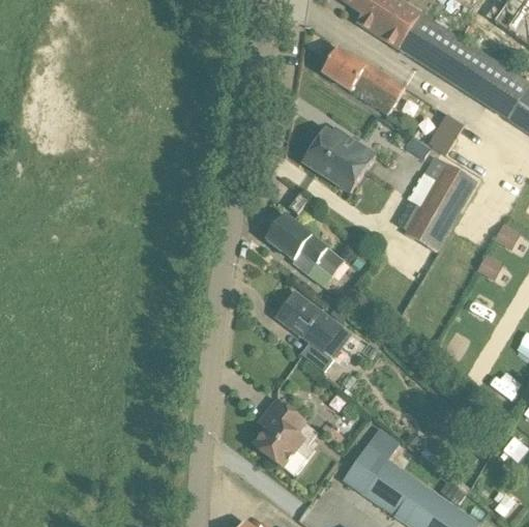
[(528,86),(398,0),(340,0),(363,16),(357,24),(507,122),(509,119),(528,132),(528,86)]
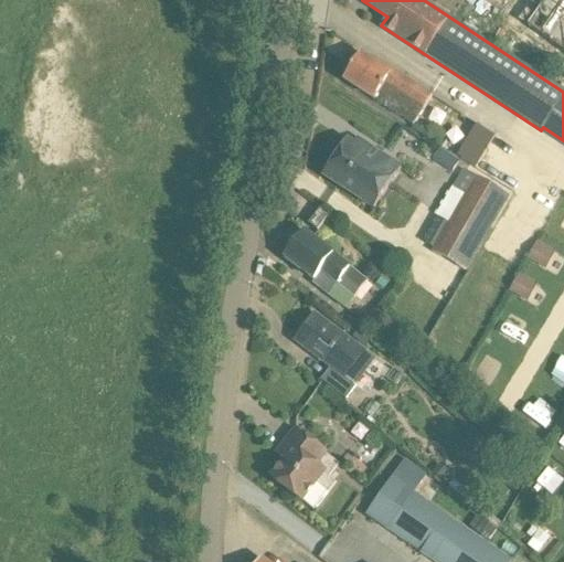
[(563,51),(563,12),(545,39),(563,51)]
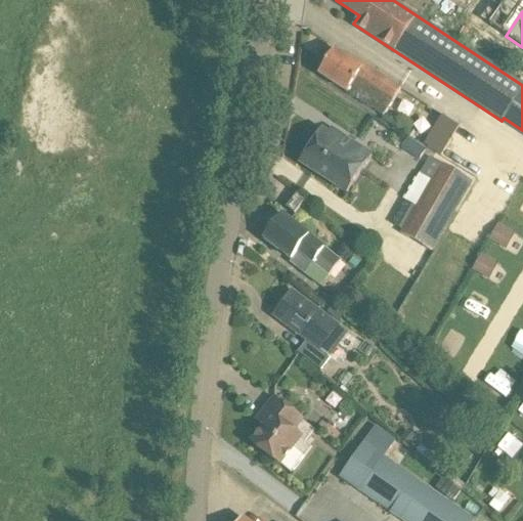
[(401,88),(367,67),(350,55),(348,58),(334,49),(318,73),(383,116),(401,88)]
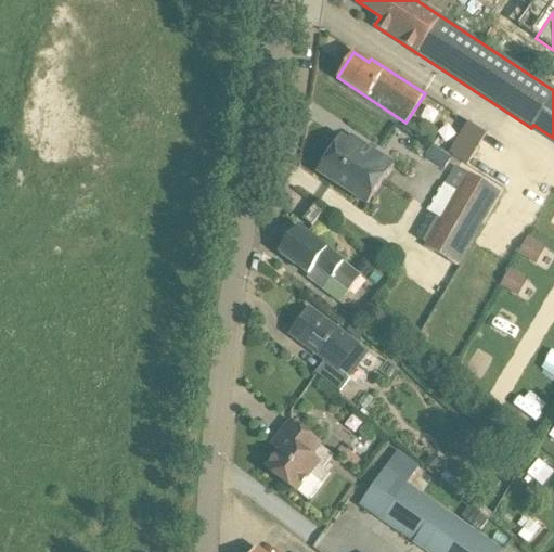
[(464,158),(484,128),(471,119),(451,151),(464,158)]
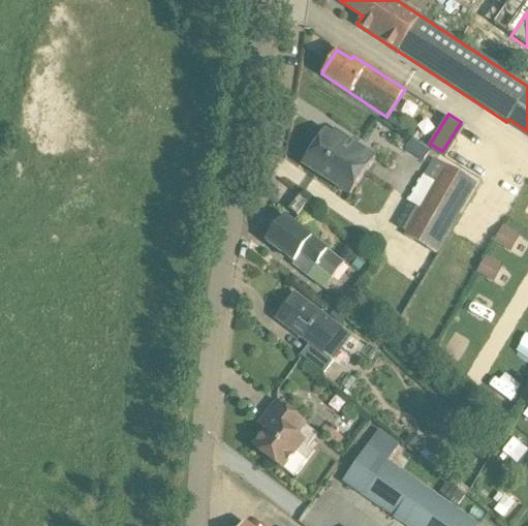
[(342,135),(339,141),(324,130),(303,163),(349,194),(374,156),(342,135)]
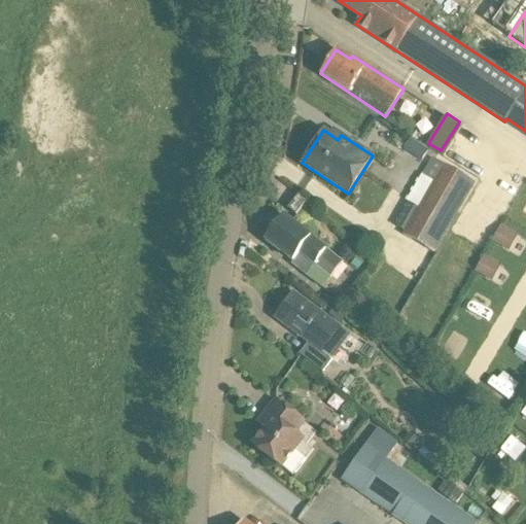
[(434,252),(453,220),(475,183),(431,158),(422,173),(431,180),(401,233),(434,252)]
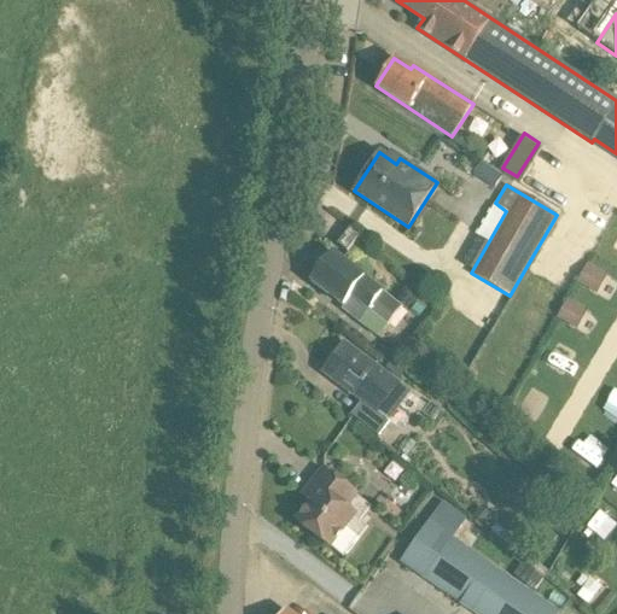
[(604,217),(611,200),(594,193),(587,210),(604,217)]
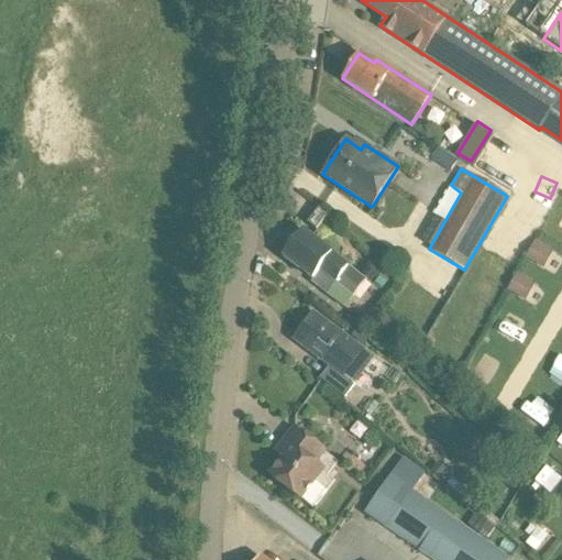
[(318,207),(307,222),(316,229),(328,213),(318,207)]
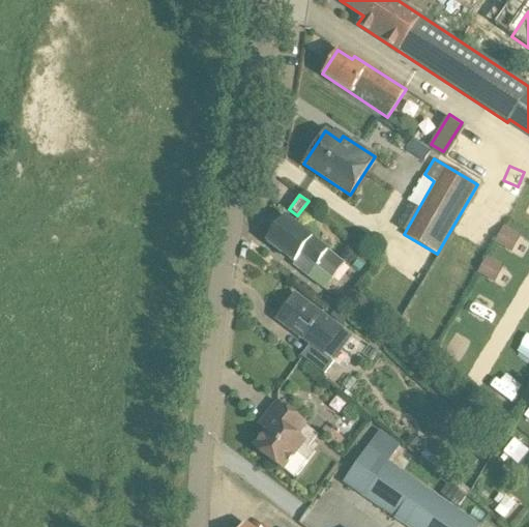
[(343,261),(300,229),(284,216),(265,240),(292,260),(291,262),(307,274),(315,264),(331,276),(343,261)]
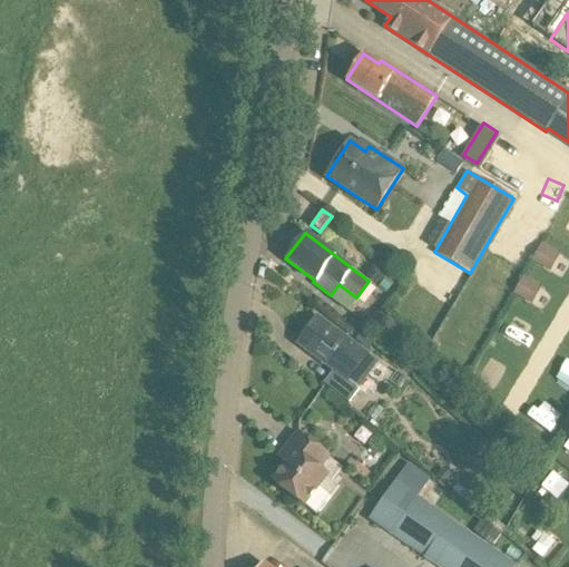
[(542,241),(531,258),(548,269),(559,251),(542,241)]
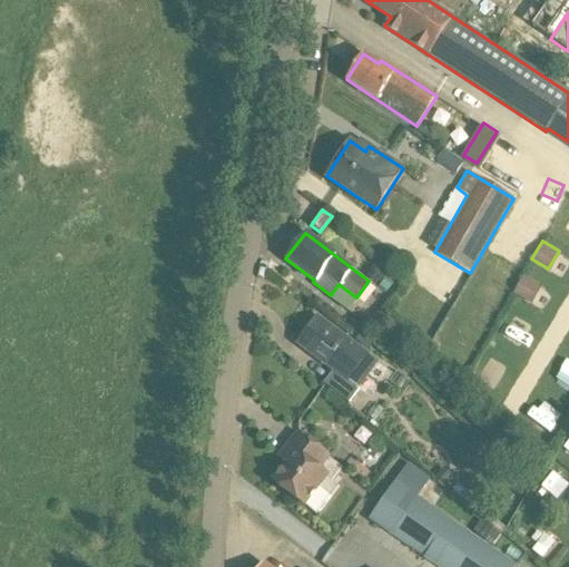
[(522,273),(512,291),(530,301),(541,283),(522,273)]
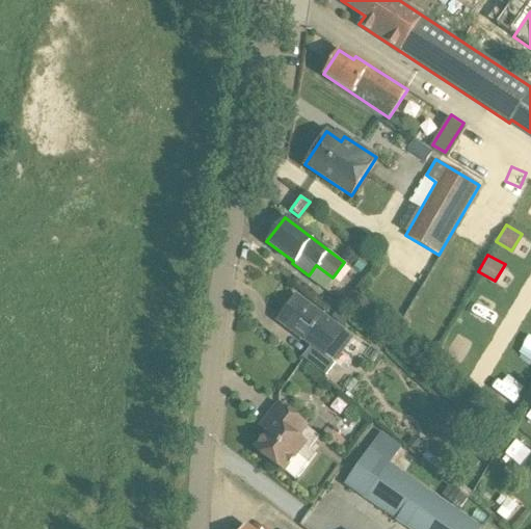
[(484,321),(497,300),(479,290),(467,312),(484,321)]
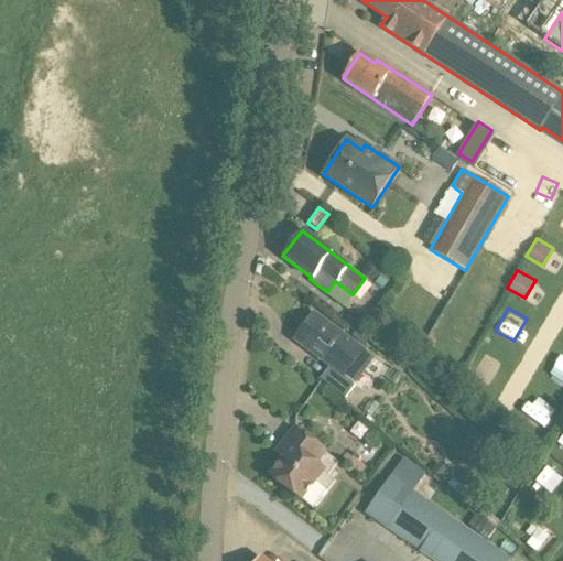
[(294,340),(310,351),(328,365),(320,377),(344,396),(363,370),(350,360),(361,346),(349,337),(348,338),(314,313),(294,340)]
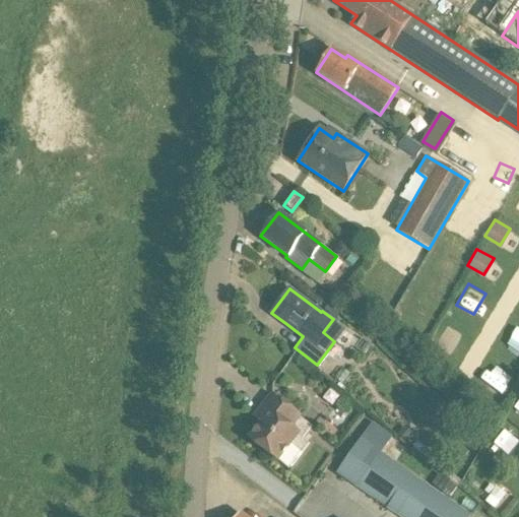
[(435,342),(452,350),(461,330),(445,322),(435,342)]
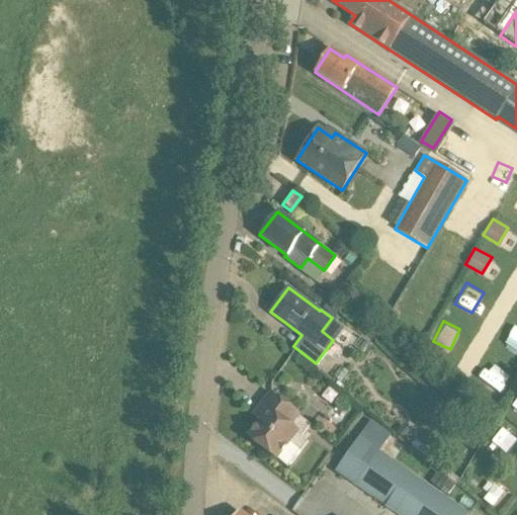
[(298,415),(286,405),(270,393),(257,409),(265,415),(248,437),(286,467),(300,449),(289,440),(299,427),(293,422),(298,415)]
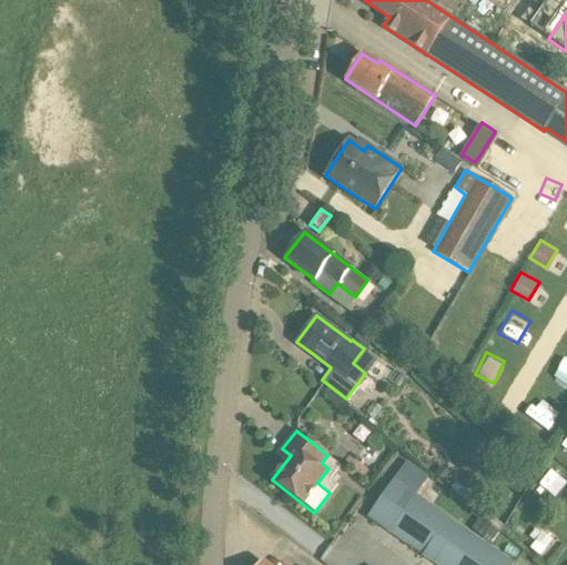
[(512,564),(513,564),(413,495),(427,475),(406,460),(370,514),(390,528),(442,564),(512,564)]
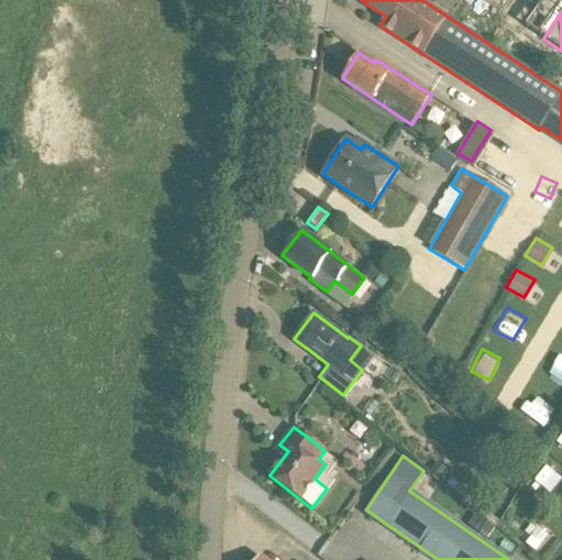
[(443,483),(447,479),(442,475),(448,469),(437,460),(428,471),(443,483)]
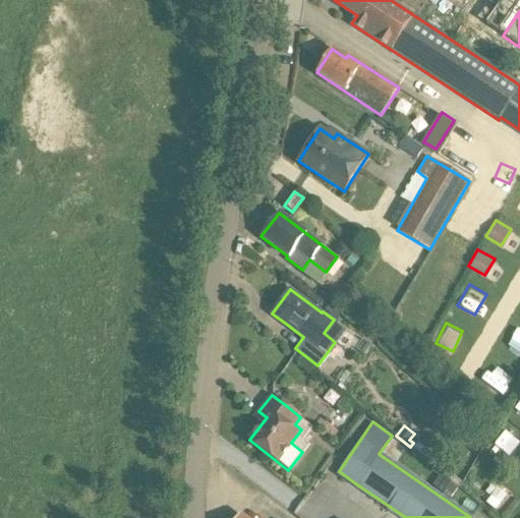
[(436,470),(437,468),(440,465),(434,460),(429,464),(436,470)]
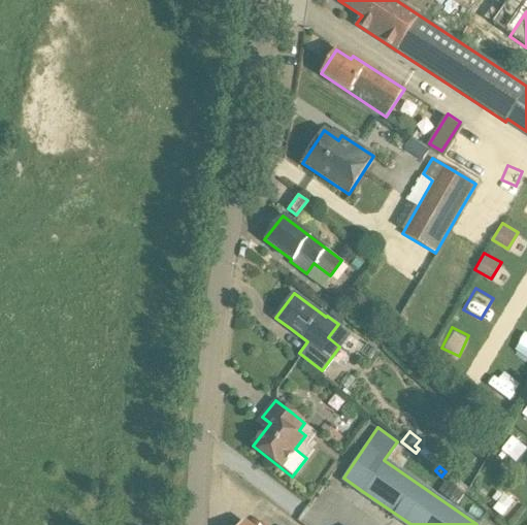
[(449,484),(442,493),(441,495),(456,504),(463,493),(449,484)]
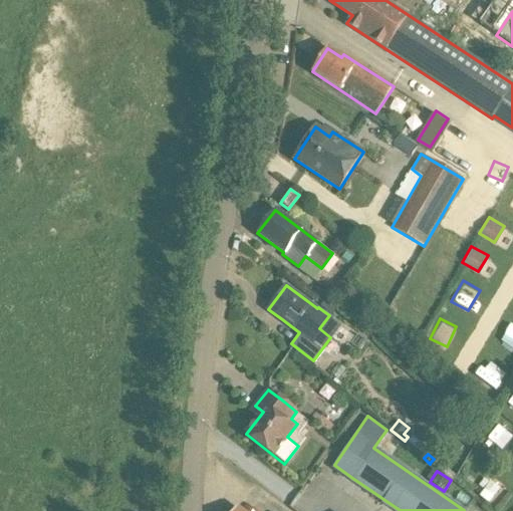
[(491,503),(502,487),(485,476),(475,492),(491,503)]
